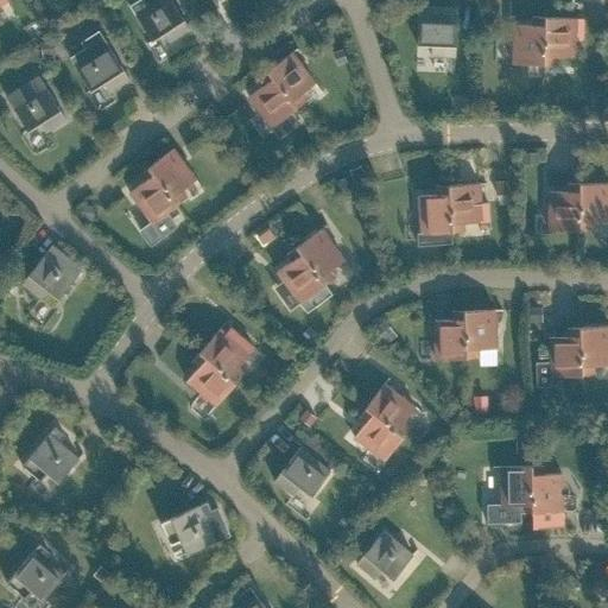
[(135,0),(130,5),(135,13),(152,39),(164,32),(170,40),(190,27),(172,0),(135,0)]
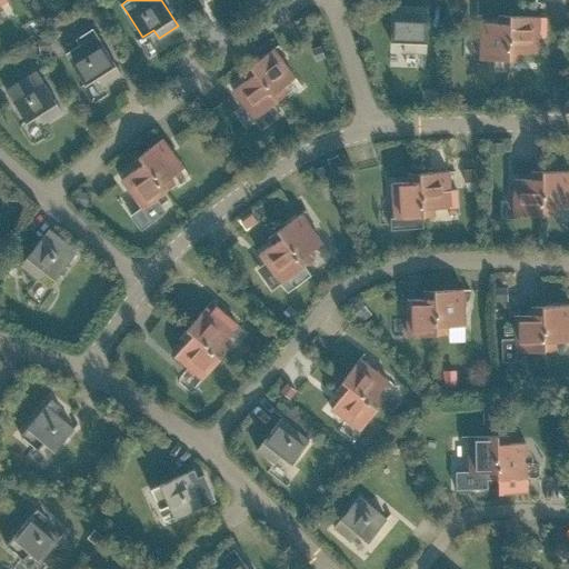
[(365,2),(365,11),(378,11),(378,2),(365,2)]
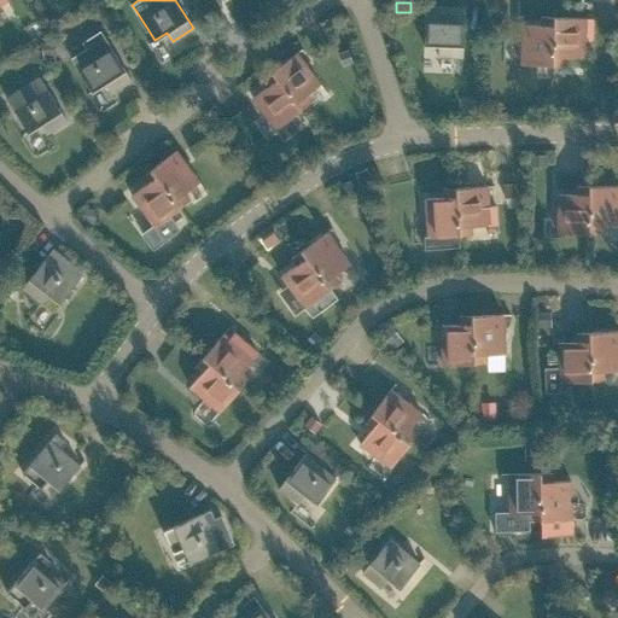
[(425,12),(424,44),(438,45),(438,56),(462,57),(465,13),(425,12)]
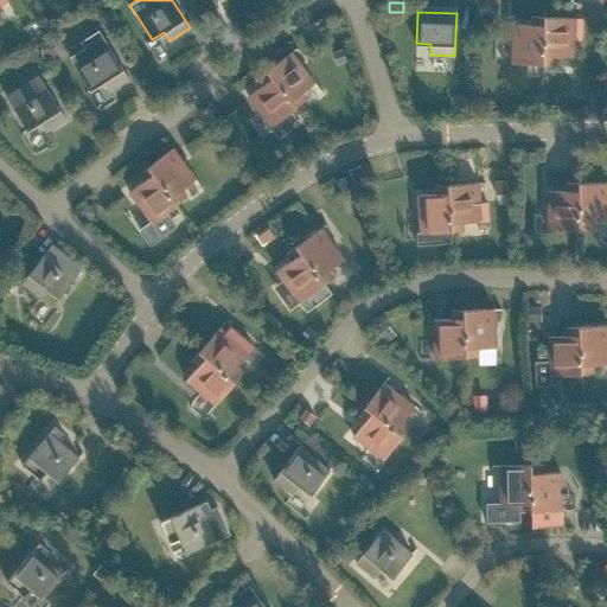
[(512,62),(543,63),(544,16),(531,16),(531,24),(513,24),(512,62)]
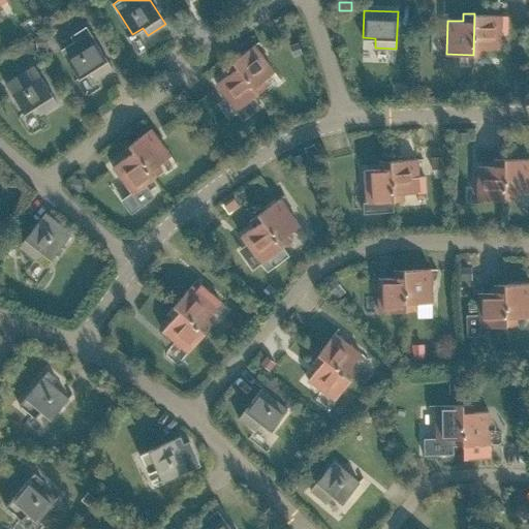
[(474,13),(473,55),(484,55),(484,48),(500,49),(501,14),(474,13)]
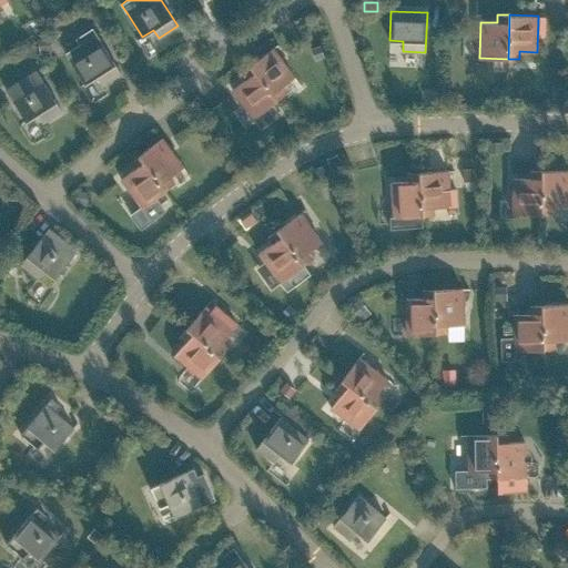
[(80,43),(66,53),(70,59),(85,83),(97,77),(102,84),(121,72),(100,39),(93,28),(77,38),(80,43)]
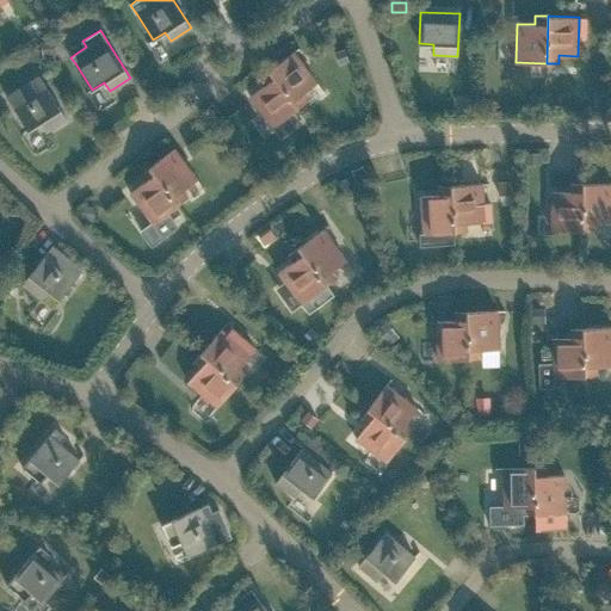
[(55,38),(42,41),(44,56),(48,63),(56,62),(55,54),(57,54),(55,38)]
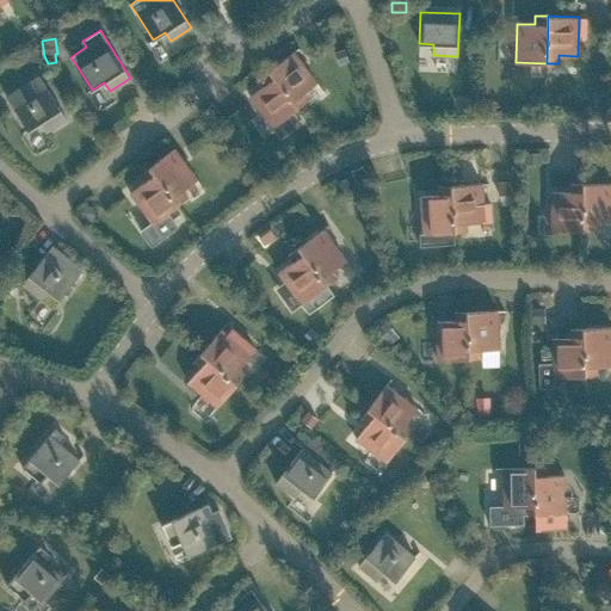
[(346,48),(334,51),(339,63),(351,60),(346,48)]
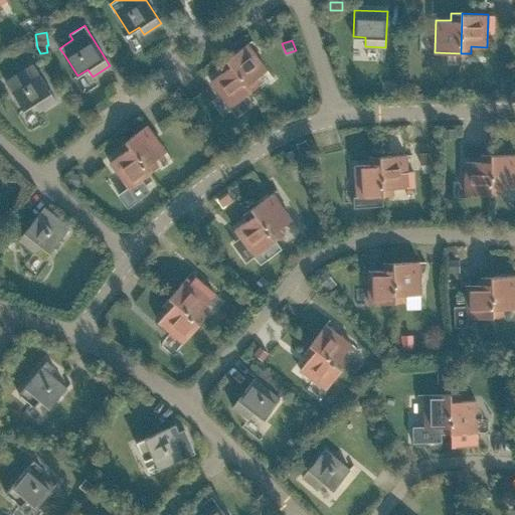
[(33,42),(19,43),(19,52),(34,50),(33,42)]
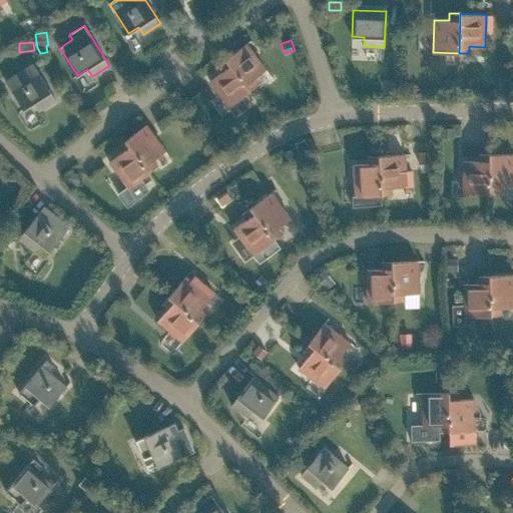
[(246,43),(225,59),(249,90),(259,84),(253,78),(266,69),(246,43)]
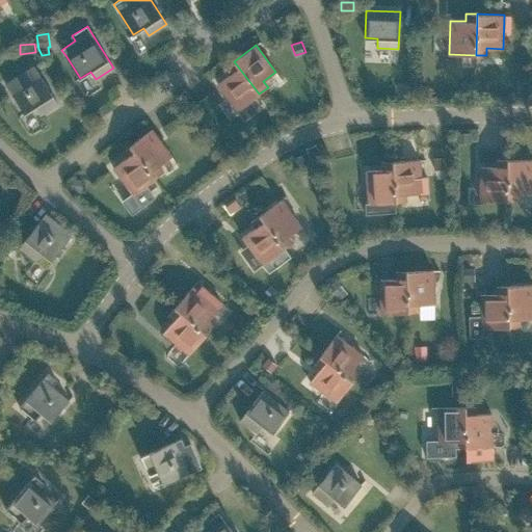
[(249,101),(259,94),(234,61),(225,68),(230,74),(217,83),(238,110),(245,120),(256,110),(249,101)]
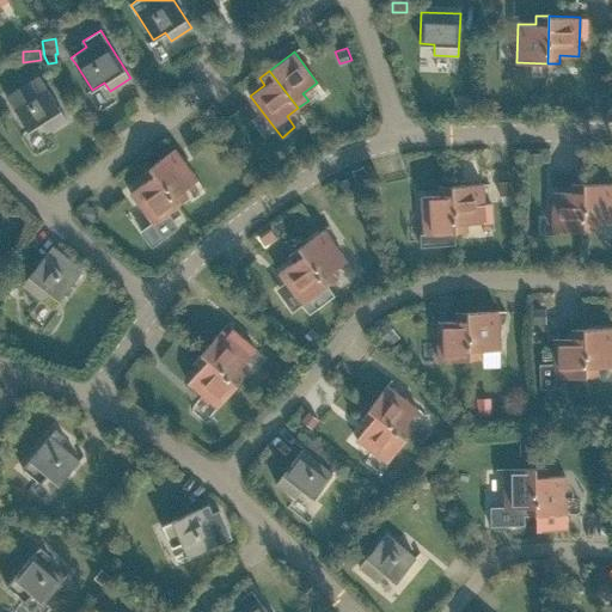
[(6,96),(11,104),(29,130),(41,122),(47,132),(67,118),(44,83),(38,74),(6,96)]
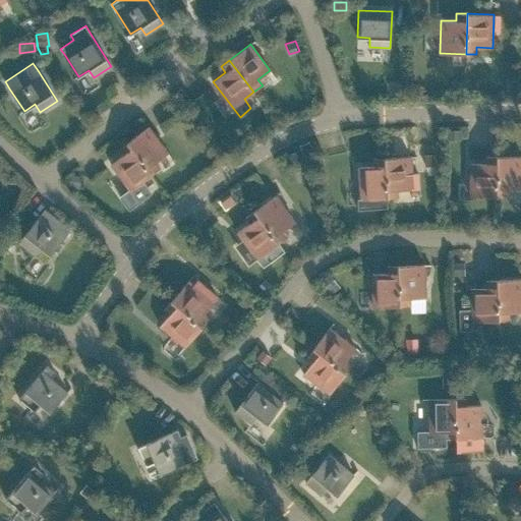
[(511,80),(510,97),(520,98),(520,80),(511,80)]
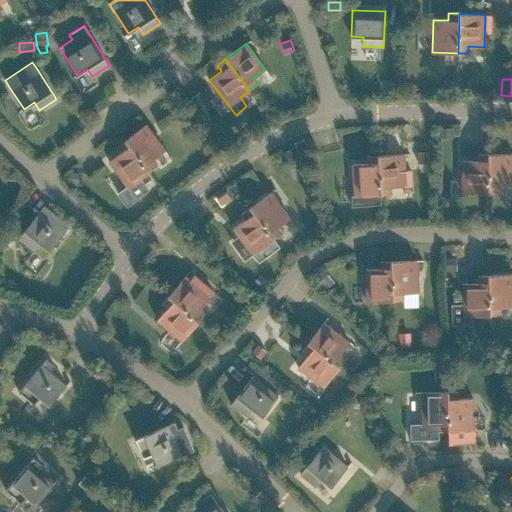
[(177,87),(170,93),(179,104),(186,97),(184,95),(178,88),(177,87)]
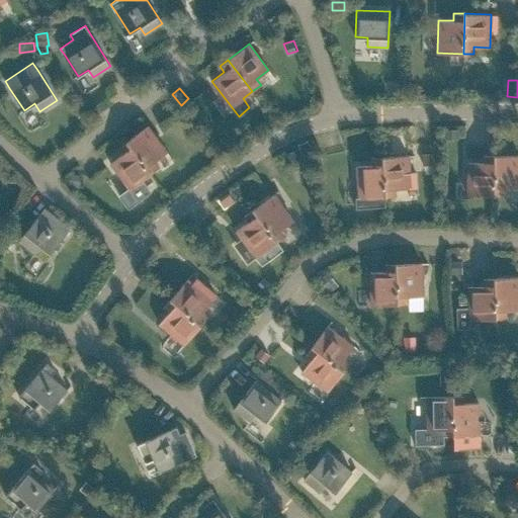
[(148,125),(126,142),(151,173),(160,167),(155,161),(167,152),(148,125)]
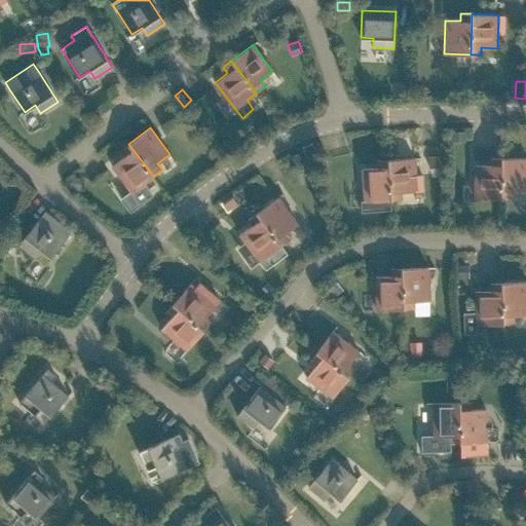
[(504,129),(505,139),(514,139),(514,128),(504,129)]
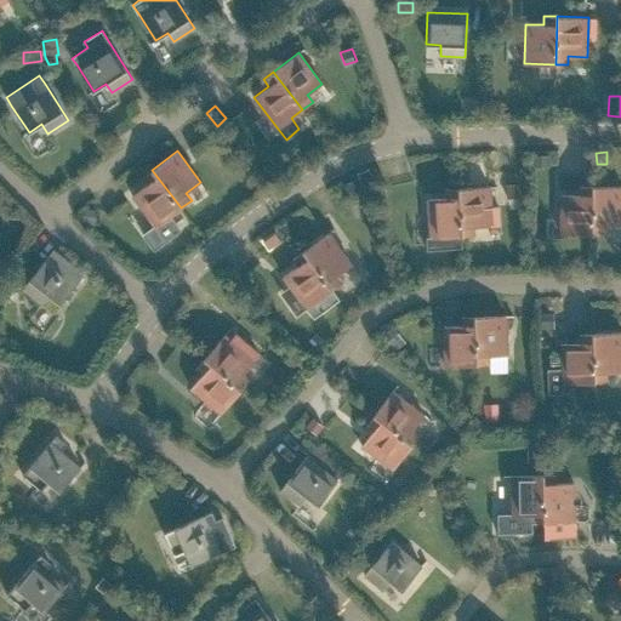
[(369,167),(357,174),(363,186),(374,181),(369,167)]
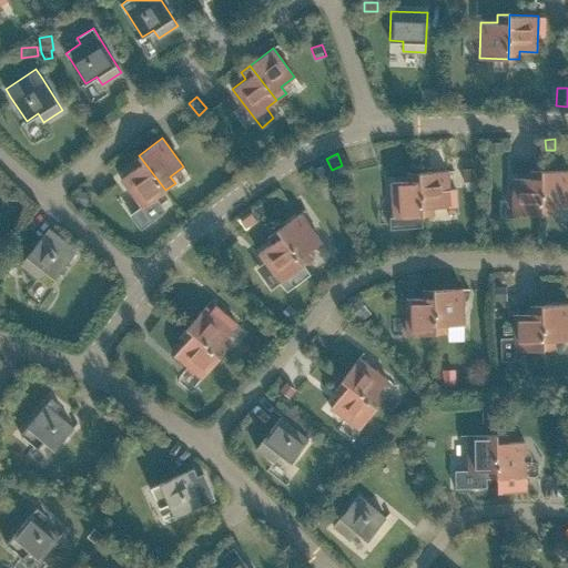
[(165,190),(164,189),(139,155),(130,162),(134,169),(121,179),(142,206),(131,214),(141,227),(164,210),(155,198),(165,190)]
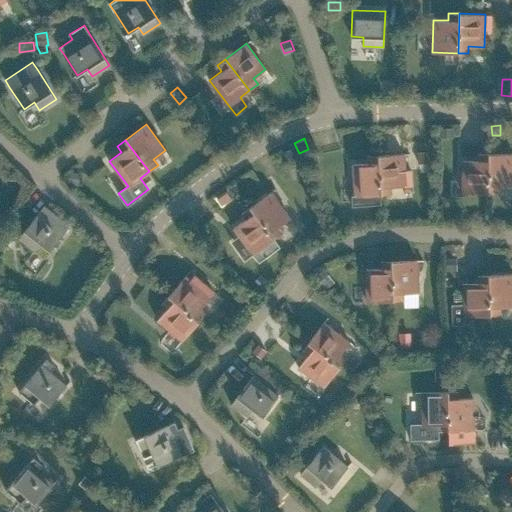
[(428,152),(419,152),(420,161),(429,161),(428,152)]
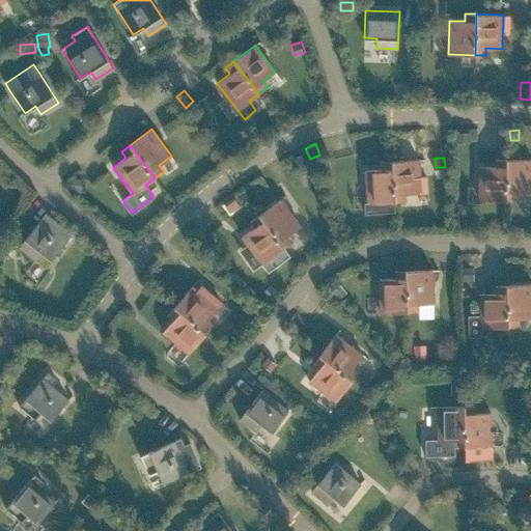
[(329,159),(319,162),(323,171),(332,168),(329,159)]
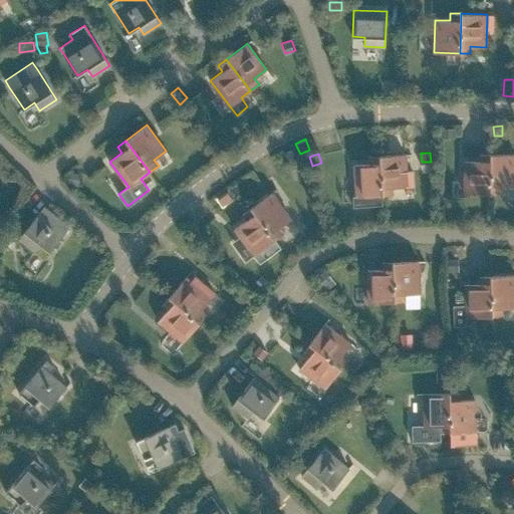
[(406,154),(379,156),(381,195),(393,195),(393,187),(408,187),(414,186),(413,170),(407,171),(406,154)]
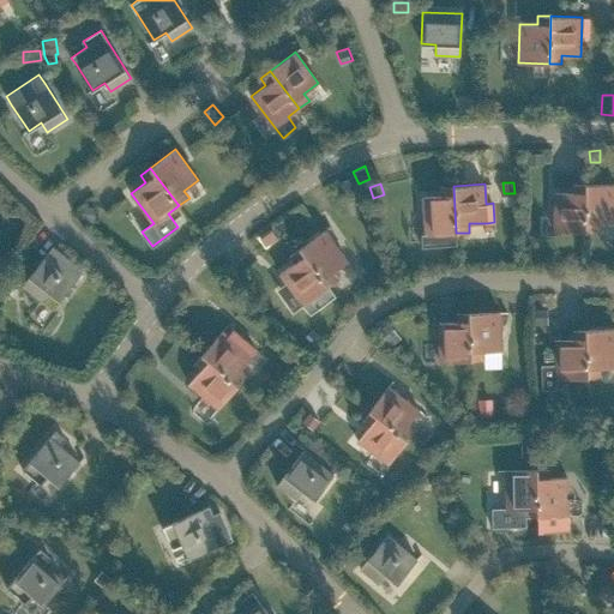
[(554,232),(585,232),(585,184),(573,184),(573,192),(555,192),(554,232)]
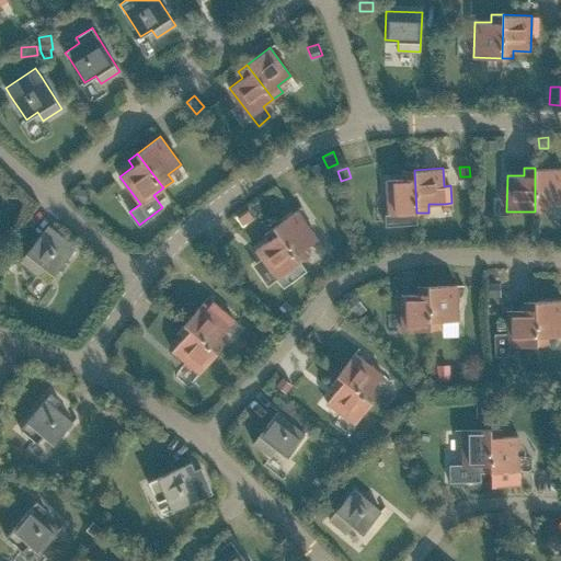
[(560,168),(535,168),(535,212),(547,212),(547,204),(560,203),(560,168)]
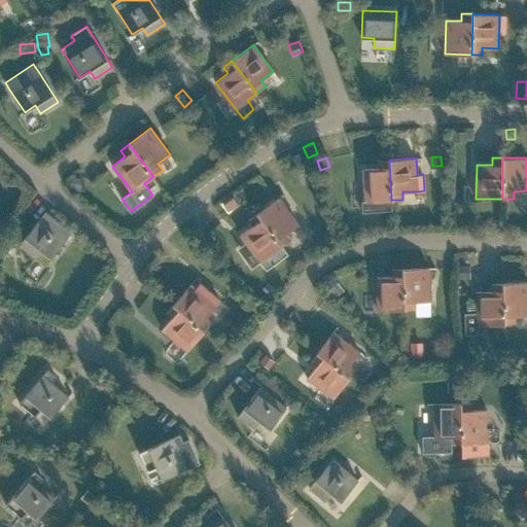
[(365,201),(361,201),(362,211),(392,210),(391,200),(389,160),(378,161),(379,168),(363,169),(365,201)]
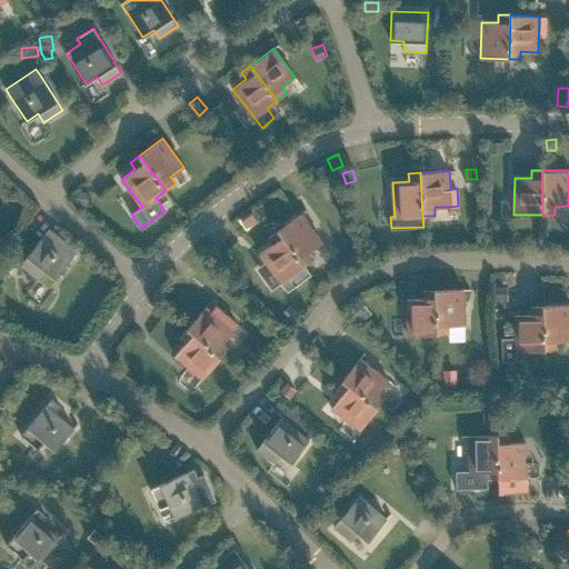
[(78,190),(76,205),(90,206),(91,192),(78,190)]
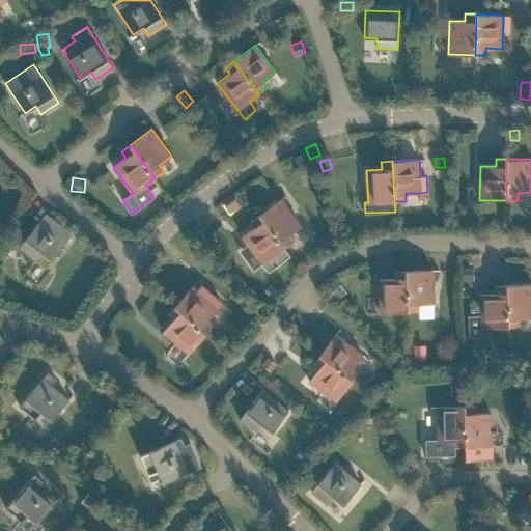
[(259,215),(284,248),(284,247),(292,242),(288,235),(301,226),(281,199),(259,215)]
